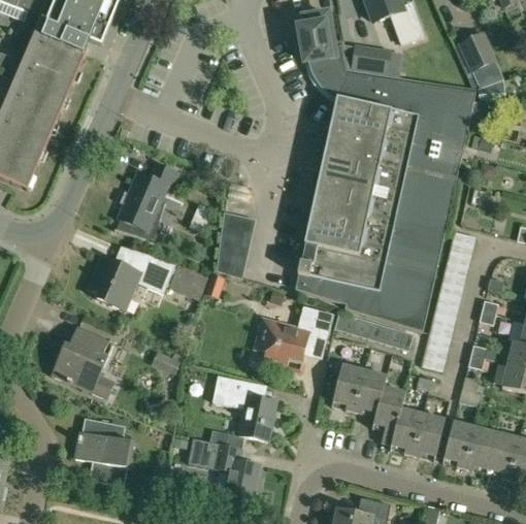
[(53,0),(45,19),(41,17),(41,15),(40,15),(0,108),(0,176),(28,189),(28,187),(27,187),(85,53),(81,52),(88,38),(100,43),(117,0),(53,0)]
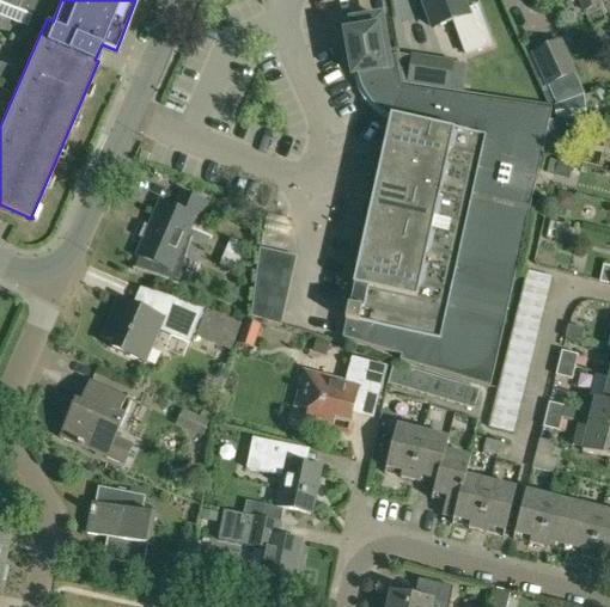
[(2,0),(32,12),(37,0),(2,0)]
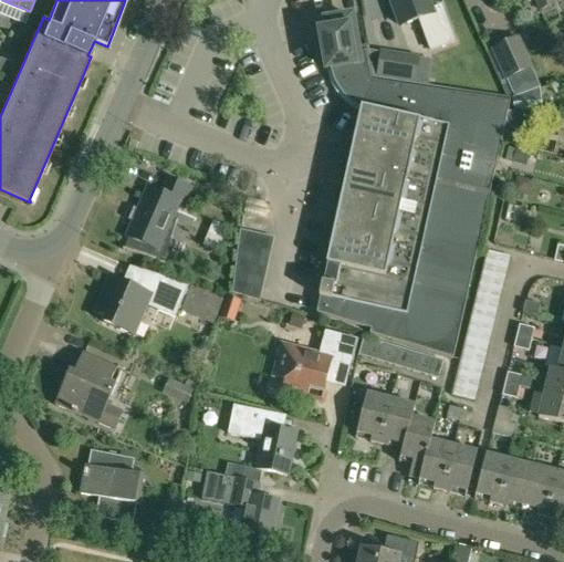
[(389,0),(398,22),(417,16),(429,47),(452,38),(439,2),(429,6),(427,0),(389,0)]
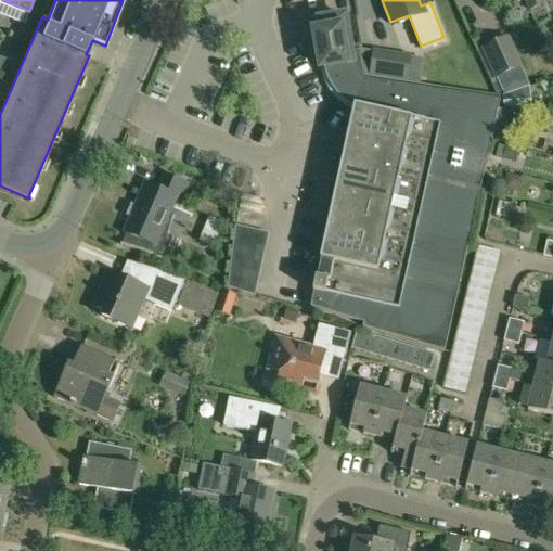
[(319,63),(323,62),(323,65),(324,68),(325,71),(326,74),(328,77),(329,79),(331,81),(332,85),(334,87),(336,89),(338,91),(341,93),(345,97),(350,100),(352,101),(312,286),(309,302),(363,319),(361,323),(444,348),(497,92),(365,71),(360,41),(349,43),(344,12),(337,13),(337,11),(323,14),(324,15),(318,16),(319,26),(312,27),(313,34),(312,34),(317,56),(318,56),(319,63)]
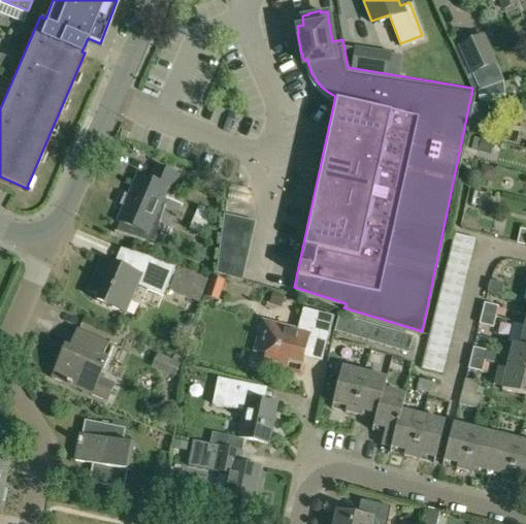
[(470,72),(477,87),(501,78),(494,61),(495,61),(482,30),(455,42),(468,72),(470,72)]
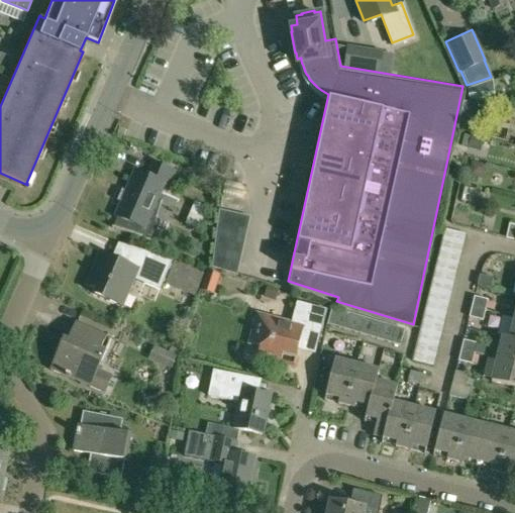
[(388,73),(391,49),(347,43),(343,66),(388,73)]
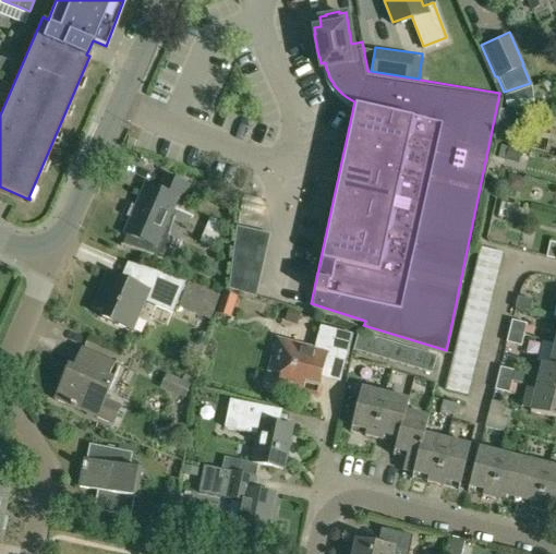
[(0,70),(8,72),(12,59),(0,55),(0,70)]
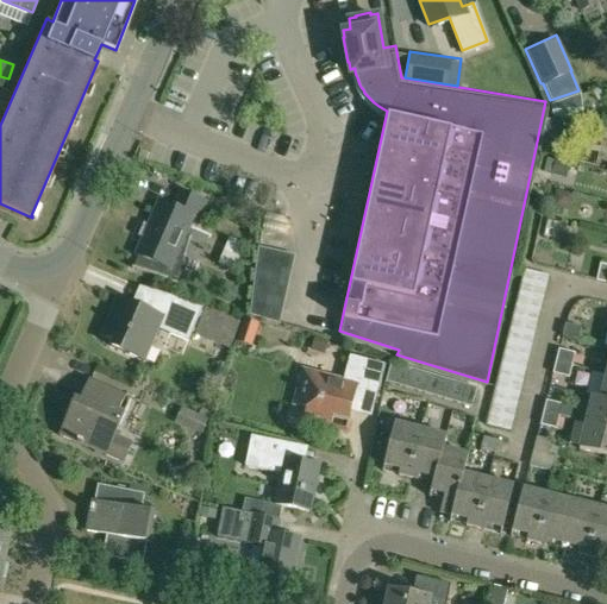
[(589,87),(595,99),(602,95),(598,85),(589,87)]
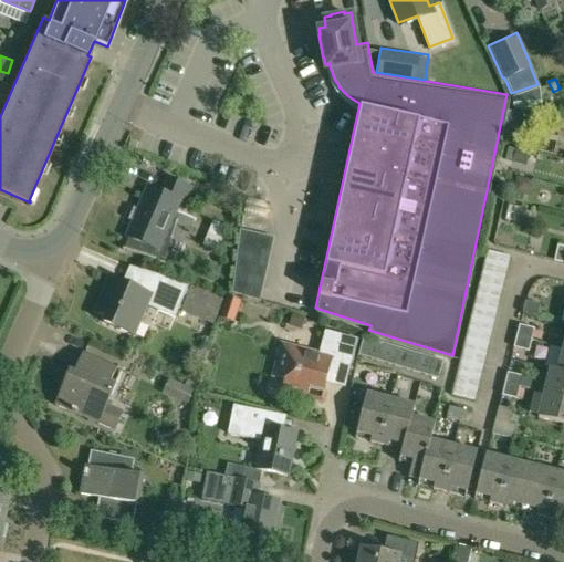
[(511,110),(540,113),(538,84),(510,94),(511,110)]
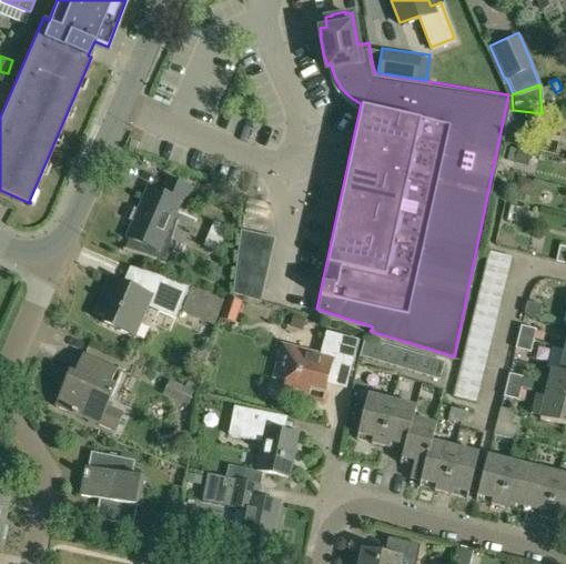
[(526,162),(529,149),(523,148),(524,145),(515,143),(514,145),(508,144),(505,157),(526,162)]
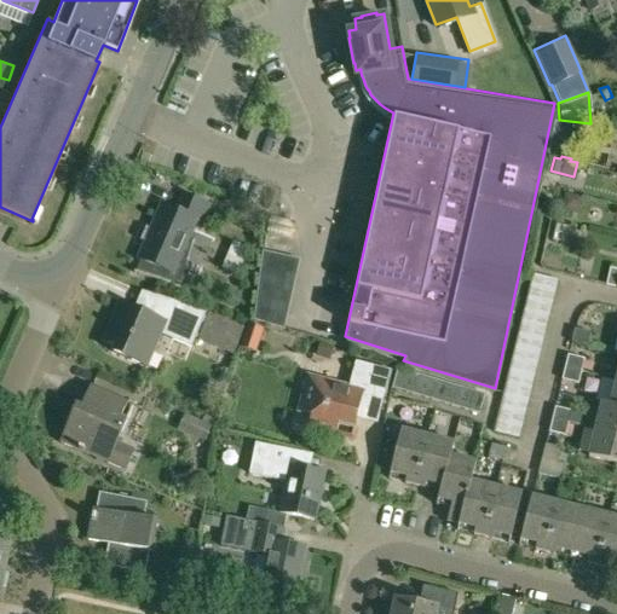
[(138,255),(133,268),(168,279),(171,270),(172,270),(178,255),(185,258),(194,232),(189,230),(195,218),(200,219),(208,201),(184,190),(177,207),(162,201),(138,255)]
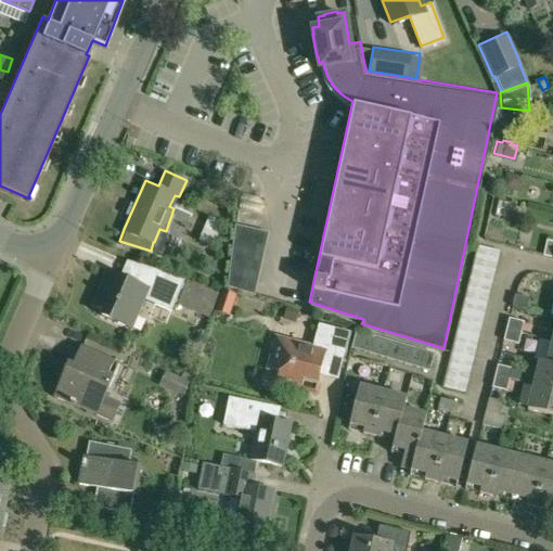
[(515,189),(519,175),(505,170),(502,184),(515,189)]
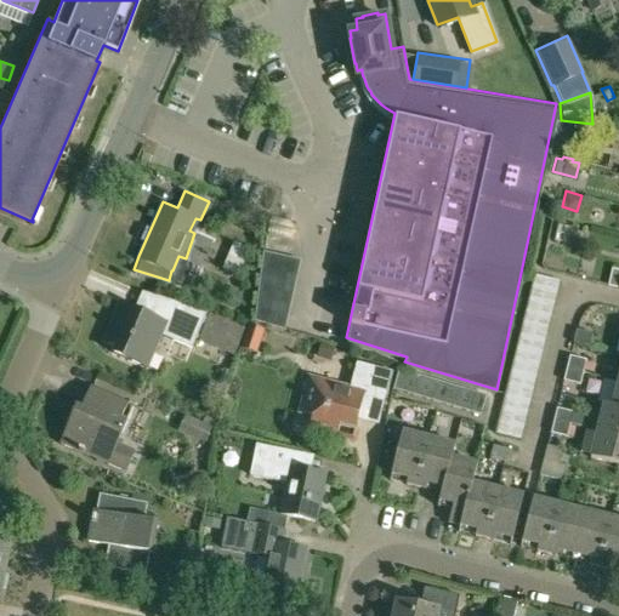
[(552,237),(566,240),(571,223),(556,220),(552,237)]
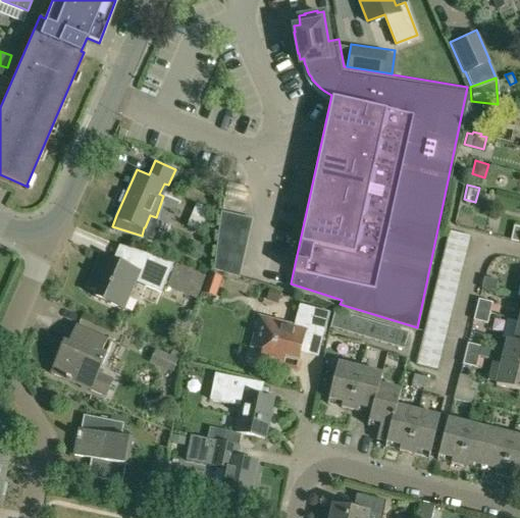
[(195,201),(185,223),(198,229),(207,206),(195,201)]
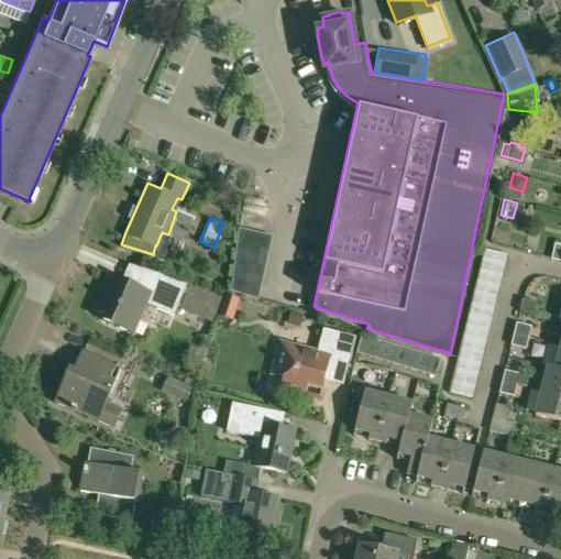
[(238,227),(230,287),(255,294),(268,234),(238,227)]
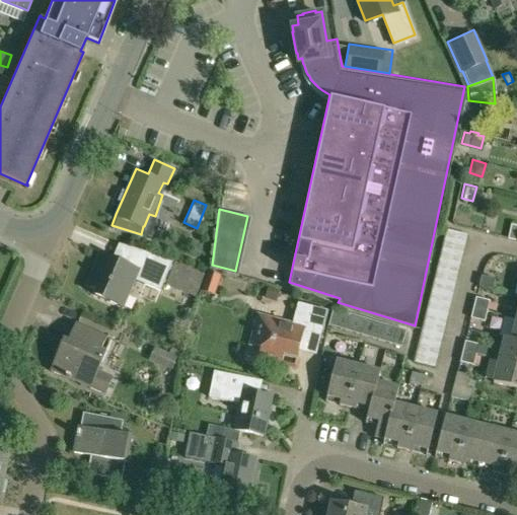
[(516,222),(510,221),(506,235),(516,238),(516,222)]
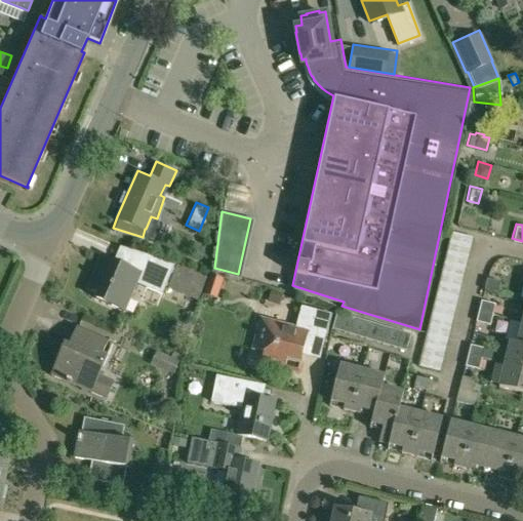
[(453,230),(450,240),(471,245),(474,235),(453,230)]
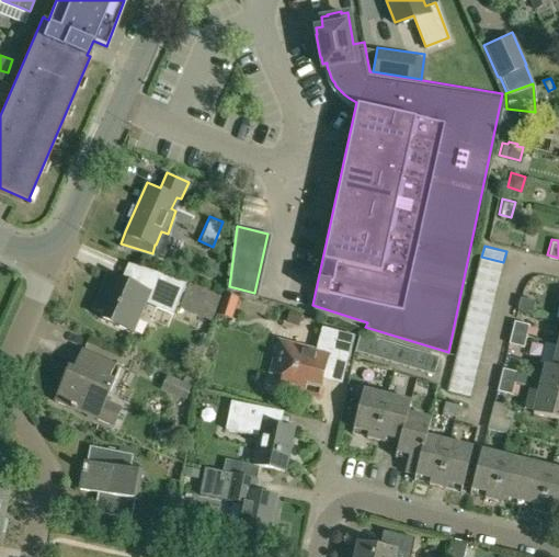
[(481,257),(479,268),(501,273),(503,262),(481,257)]
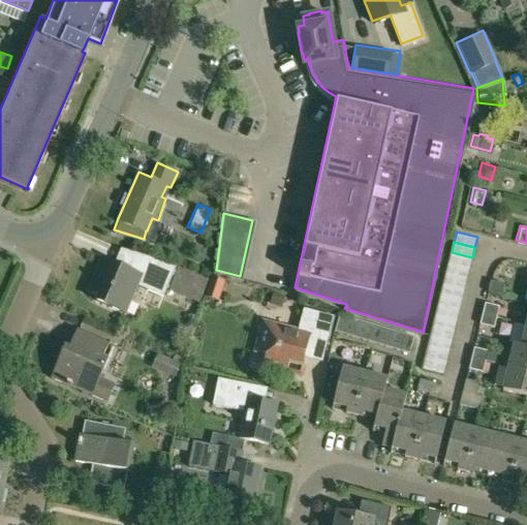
[(162,294),(176,263),(153,255),(119,245),(114,259),(102,255),(88,287),(98,291),(96,298),(124,310),(136,282),(162,294)]
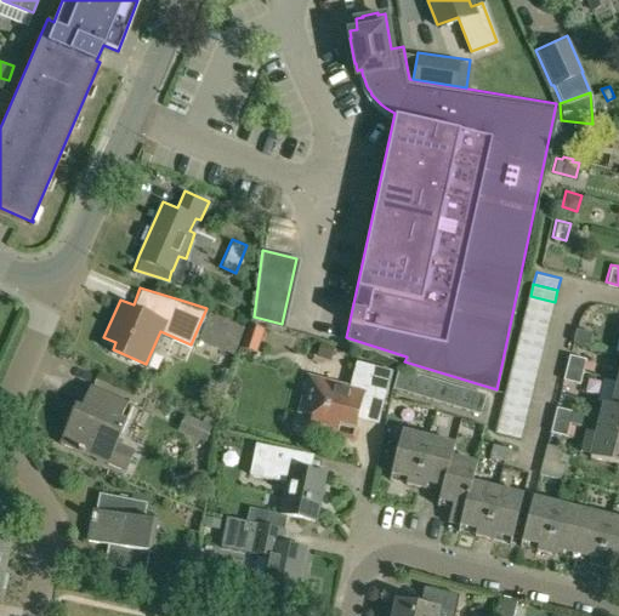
[(531,296),(527,308),(551,314),(555,302),(531,296)]
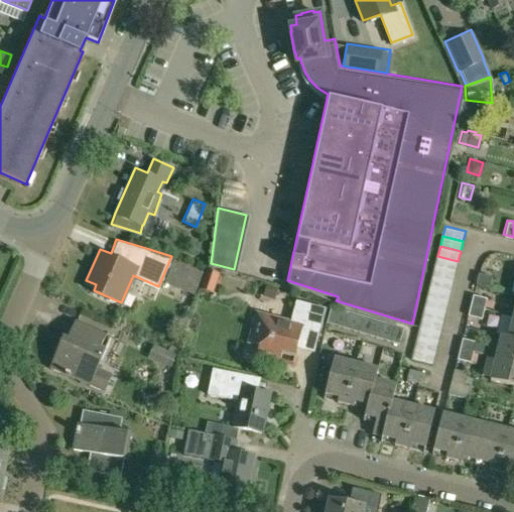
[(437,256),(434,266),(456,271),(458,261),(437,256)]
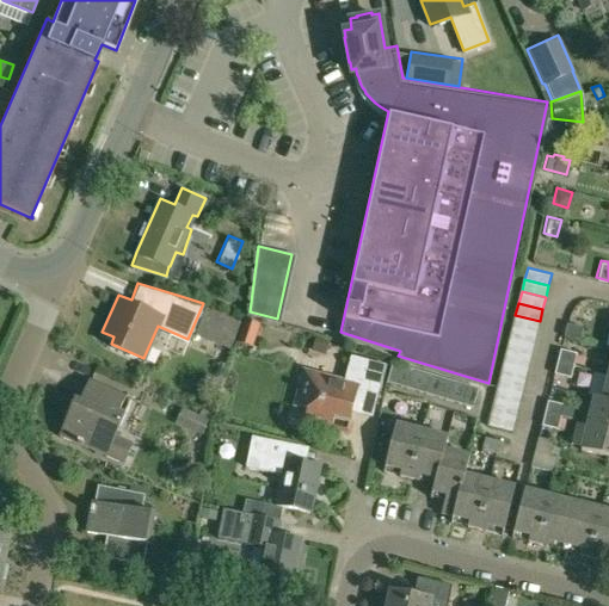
[(228,346),(234,331),(239,319),(203,304),(192,333),(228,346)]
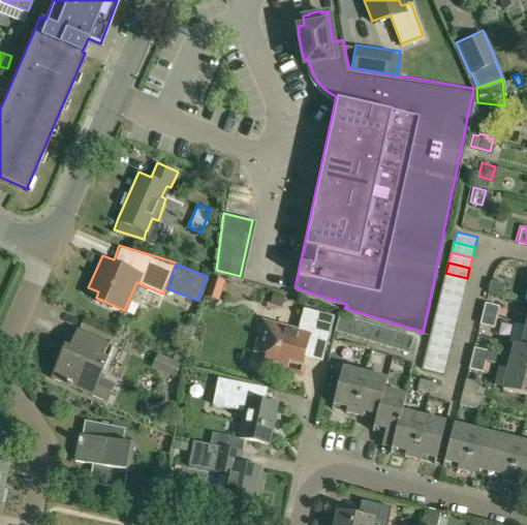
[(204,294),(217,298),(224,277),(210,273),(204,294)]
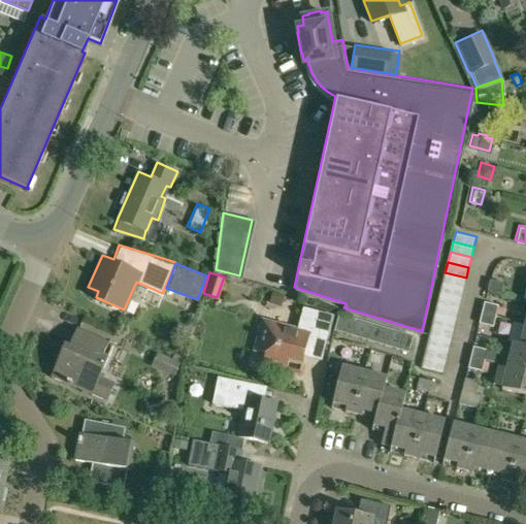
[(445,272),(442,283),(463,288),(466,277),(445,272)]
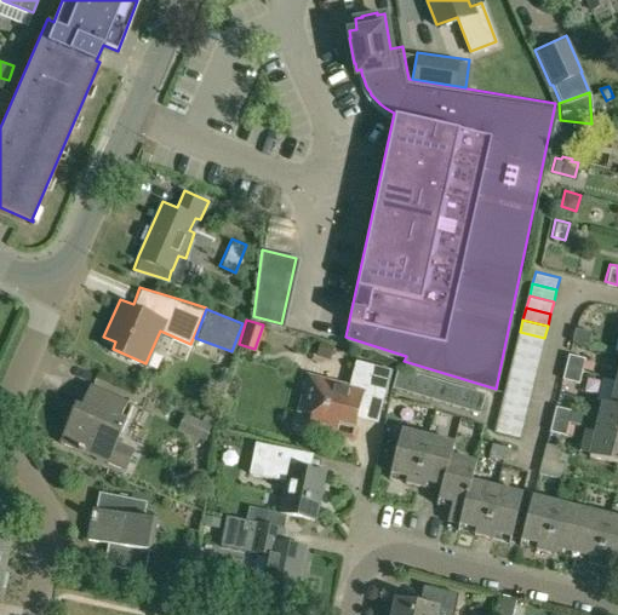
[(589,343),(593,329),(576,326),(572,338),(589,343)]
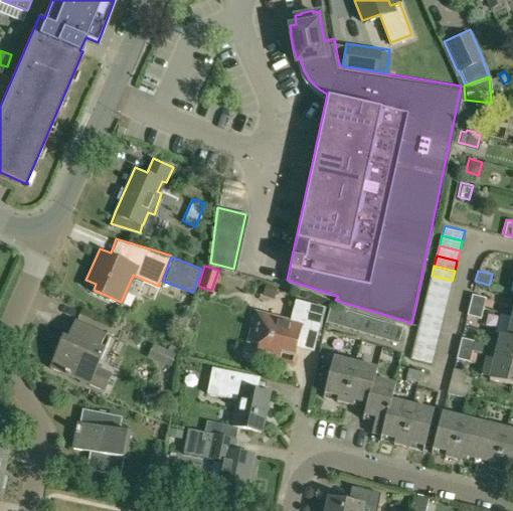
[(432,276),(429,286),(450,291),(452,281),(432,276)]
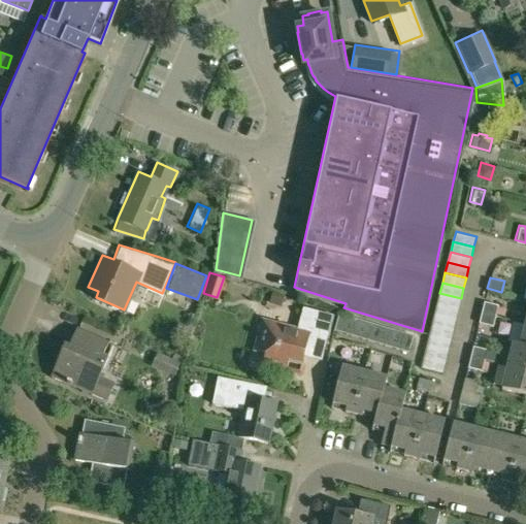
[(439,293),(437,303),(458,308),(461,298),(439,293)]
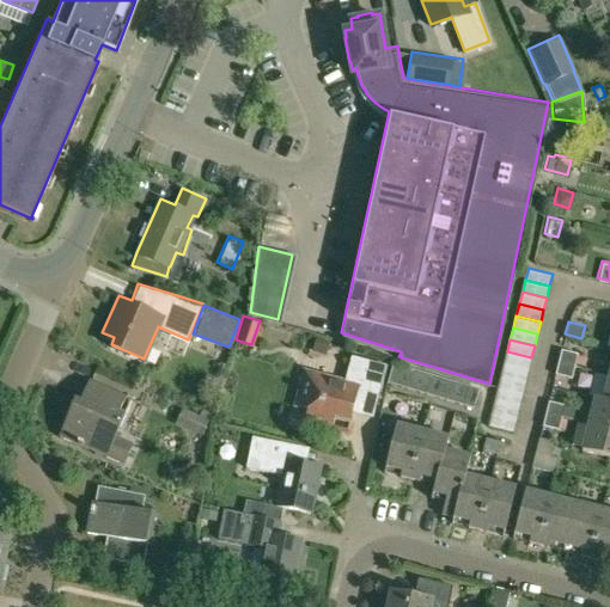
[(562,348),(559,360),(575,363),(578,351),(562,348)]
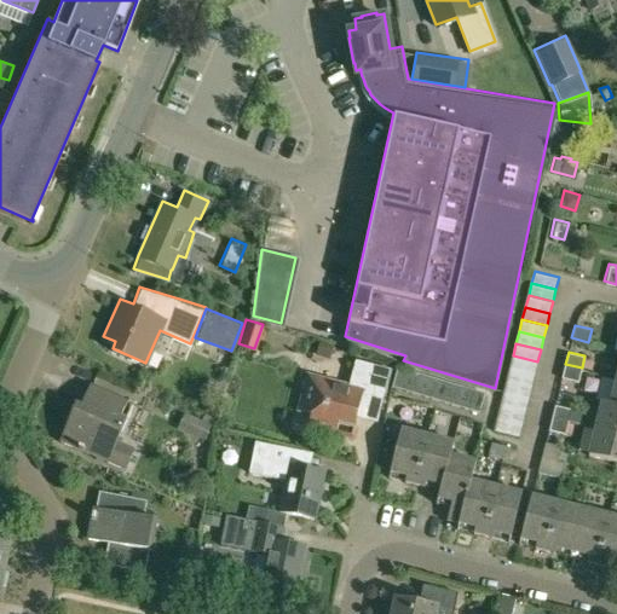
[(513,355),(509,368),(535,374),(537,361),(513,355)]
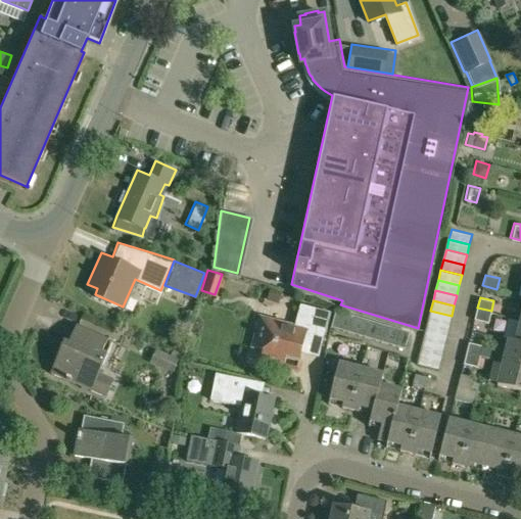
[(295,365),(299,349),(317,355),(323,335),(329,309),(298,301),(292,324),(258,316),(251,342),(263,345),(259,356),(295,365)]
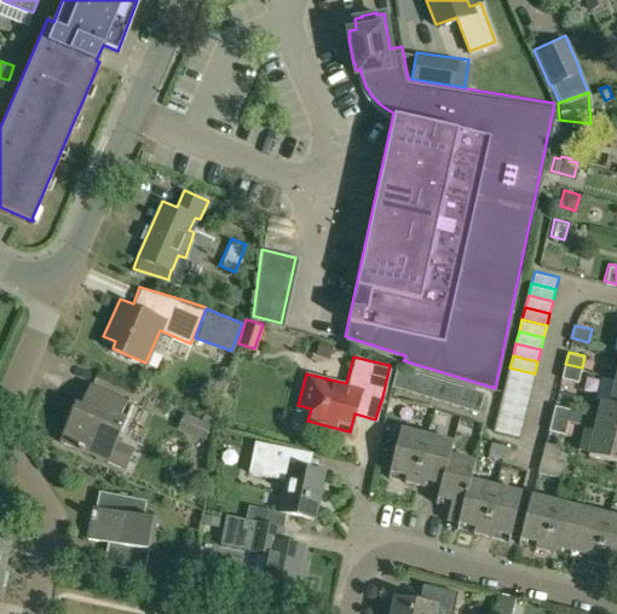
[(578,380),(582,368),(565,364),(561,376),(578,380)]
